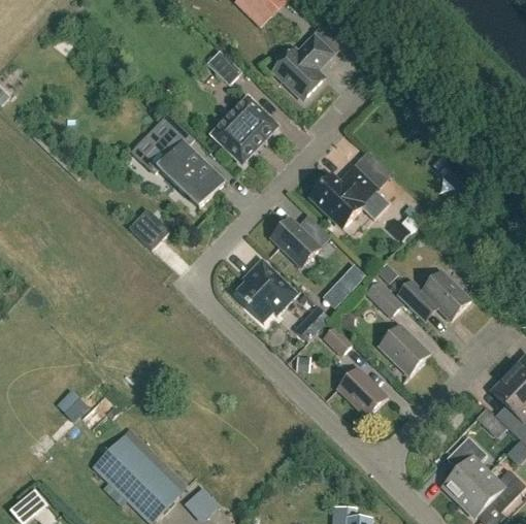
[(285,0),(258,0),(255,3),(268,17),(285,0)]
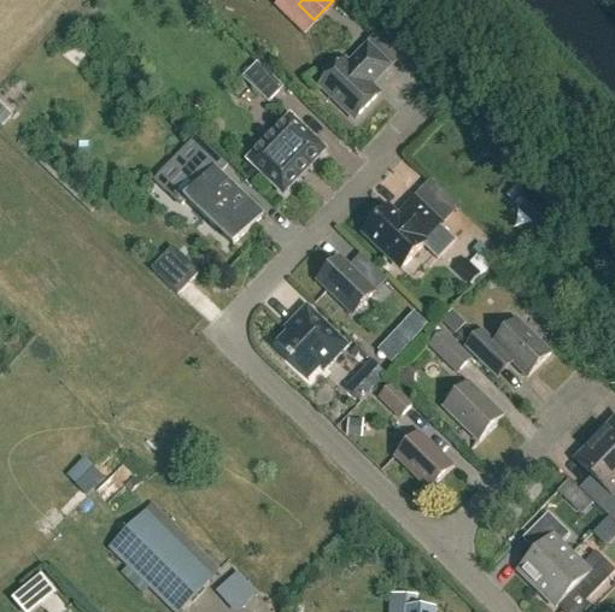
[(370,37),(391,60),(406,47),(386,24),(370,37)]
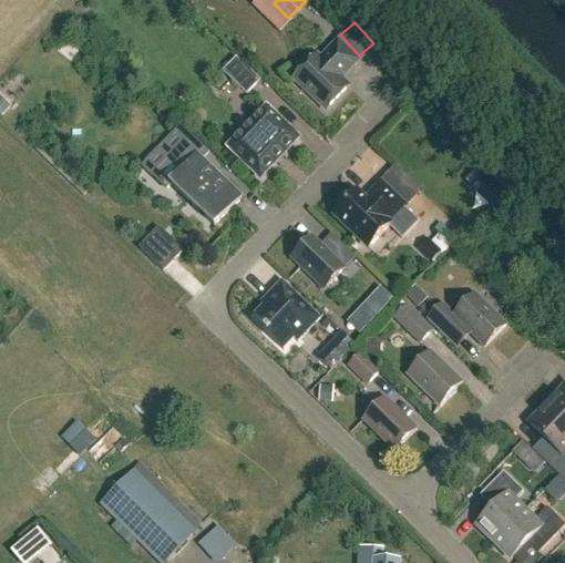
[(353,58),(334,39),(317,57),(312,53),(290,77),(322,108),(345,84),(337,75),(353,58)]
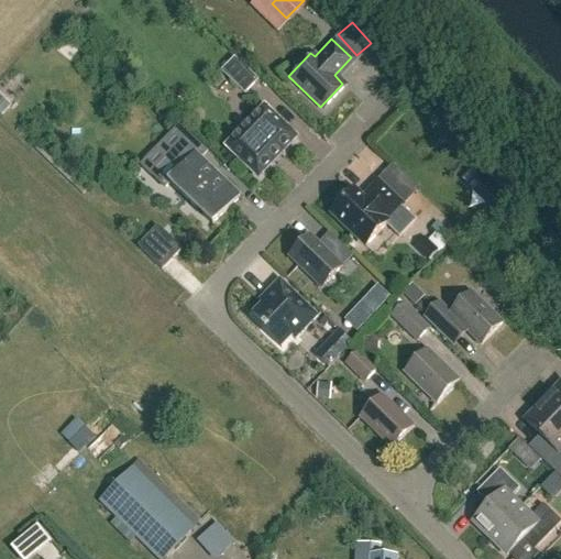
[(245,89),(259,76),(235,54),(222,68),(245,89)]
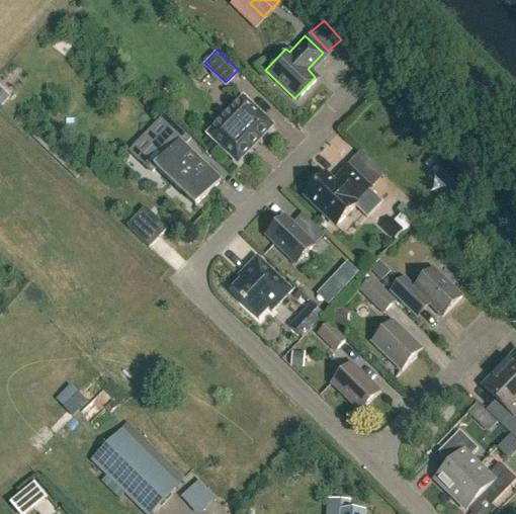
[(269,124),(240,96),(204,133),(235,161),(269,124)]
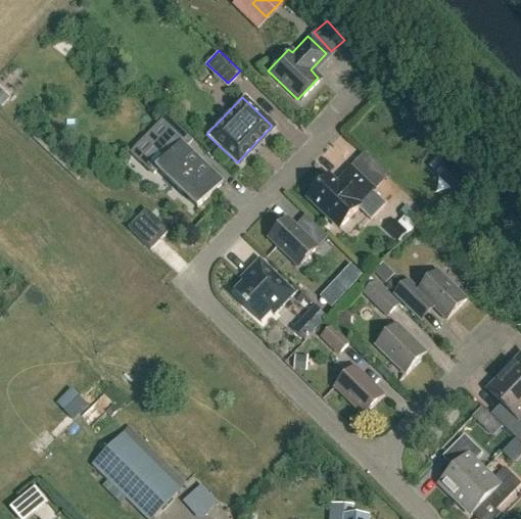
[(188,139),(177,128),(171,134),(178,141),(153,167),(194,206),(220,180),(183,145),(188,139)]
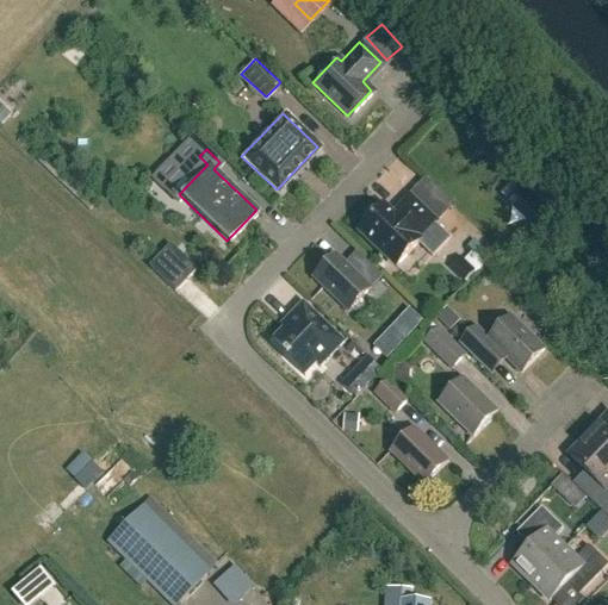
[(430,219),(407,195),(390,213),(379,204),(357,228),(394,263),(415,241),(429,254),(447,236),(430,219)]
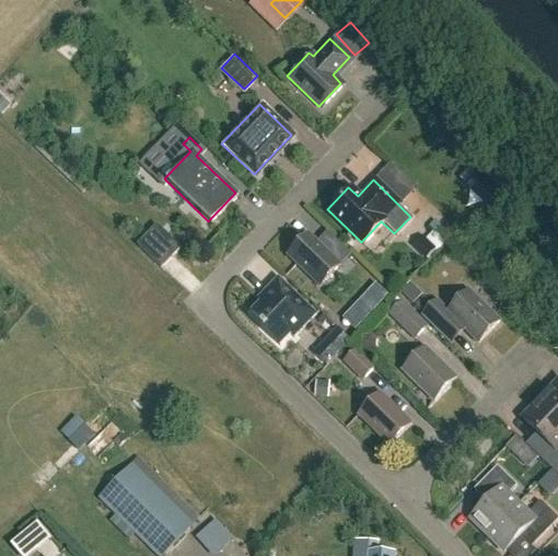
[(438,227),(427,233),(437,248),(448,242),(438,227)]
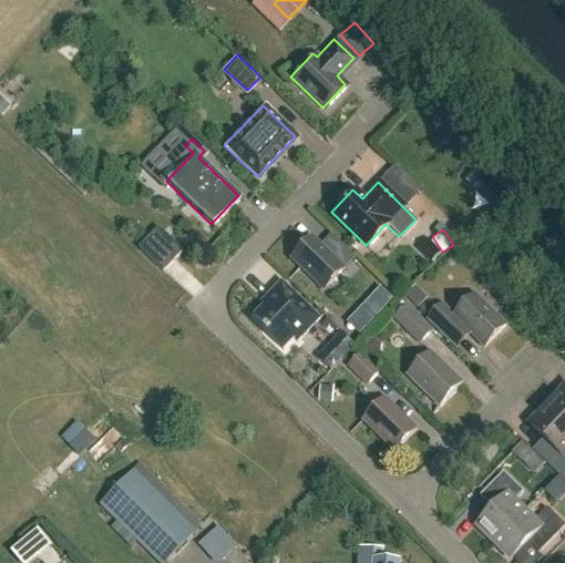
[(310,234),(288,257),(320,287),(341,265),(310,234)]
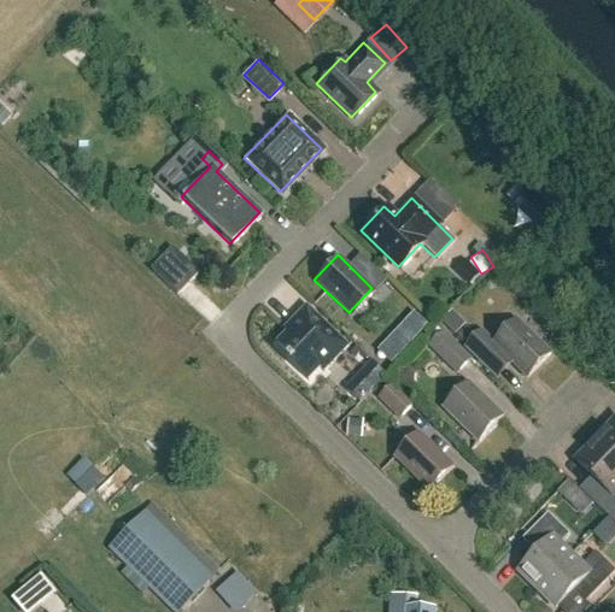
[(285,358),(305,378),(317,366),(321,369),(345,343),(304,304),(282,325),(286,329),(274,341),(287,354),(285,358)]
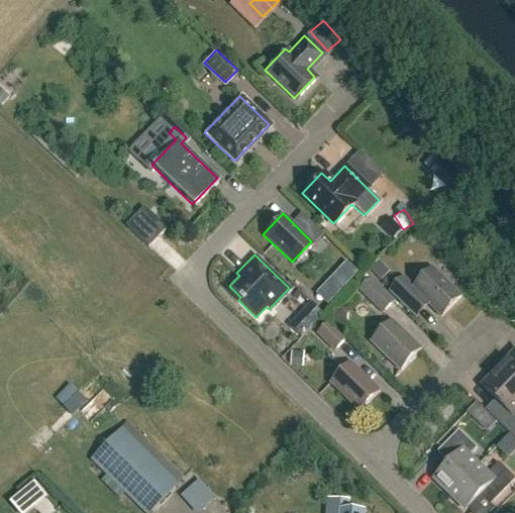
[(458,294),(430,266),(407,289),(397,279),(388,288),(405,305),(417,293),(439,314),(458,294)]
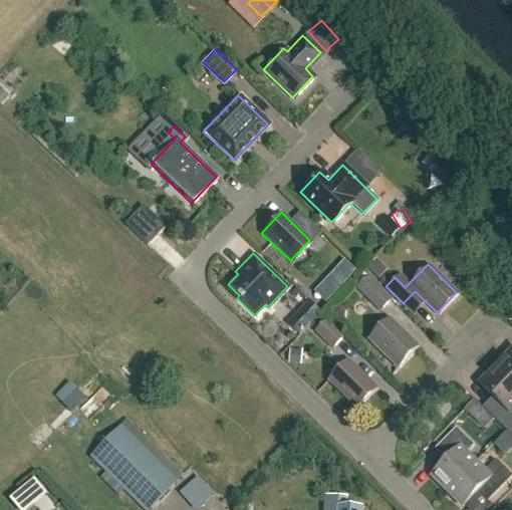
[(391,296),(367,273),(354,286),(377,309),(391,296)]
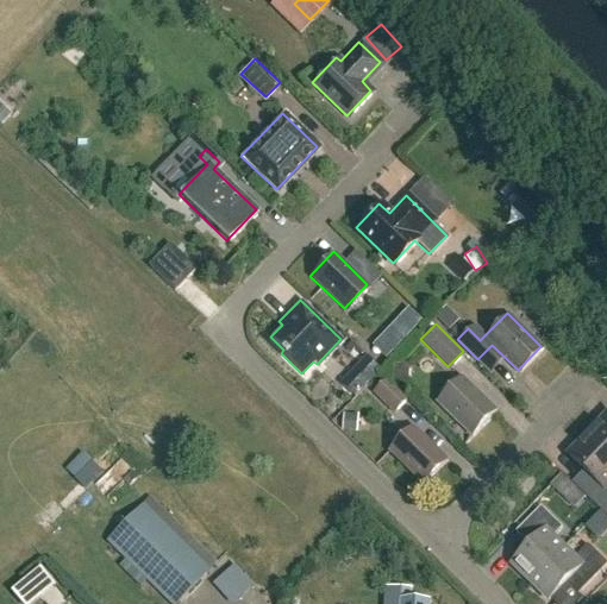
[(333,377),(364,350),(350,334),(320,363),(333,377)]
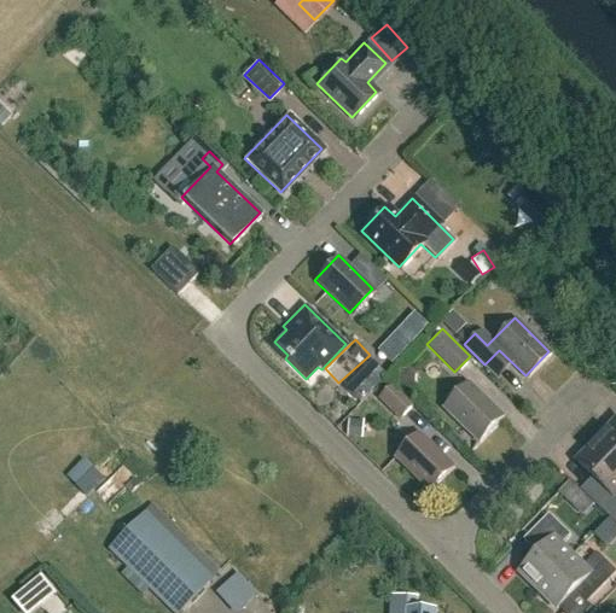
[(413,401),(391,380),(377,396),(399,416),(413,401)]
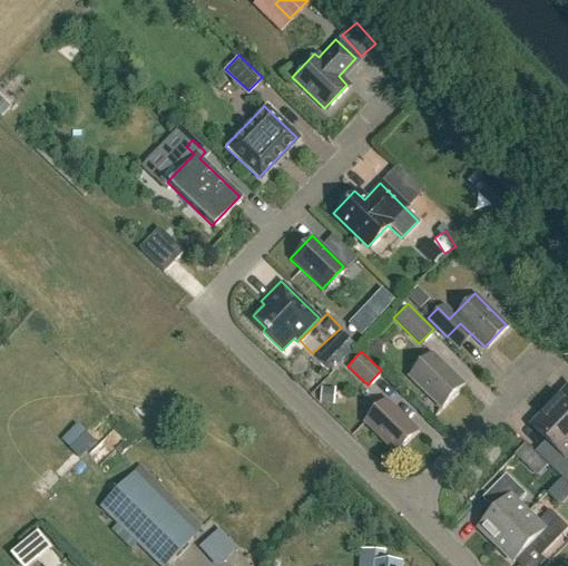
[(461,382),(430,351),(408,373),(440,405),(461,382)]
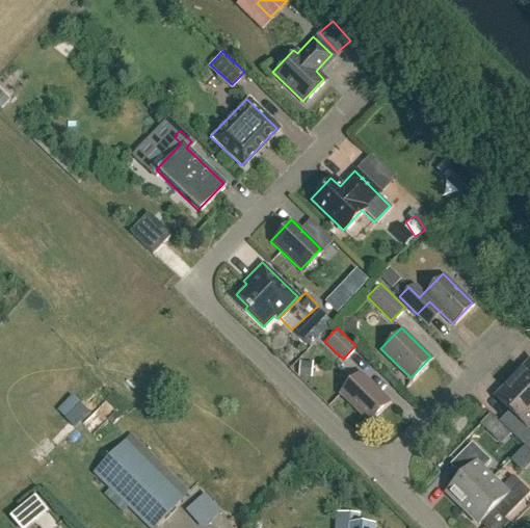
[(529,357),(529,358),(512,376),(529,393),(529,357)]
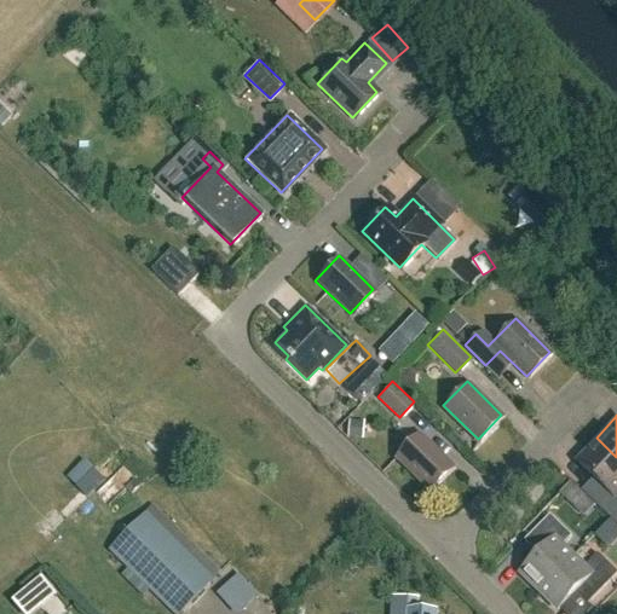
[(453,465),(417,432),(393,456),(428,490),(453,465)]
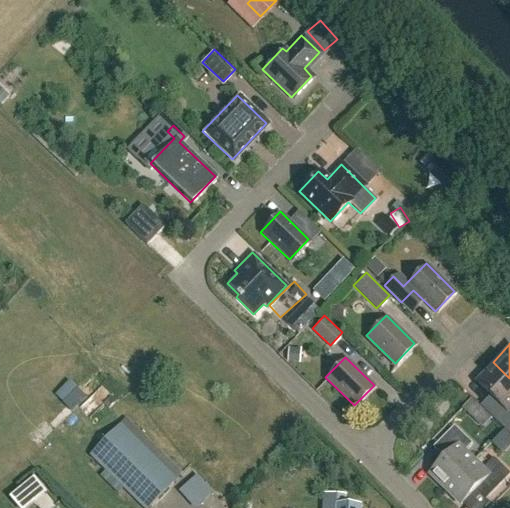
[(509,378),(493,362),(475,380),(492,396),(482,407),(509,432),(509,431),(509,378)]
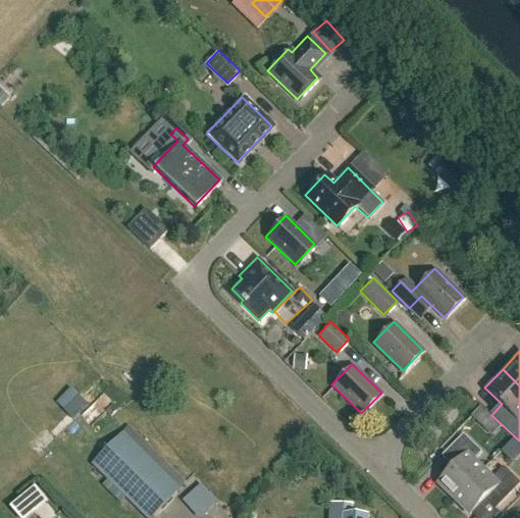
[(87,403),(76,393),(62,408),(72,418),(87,403)]
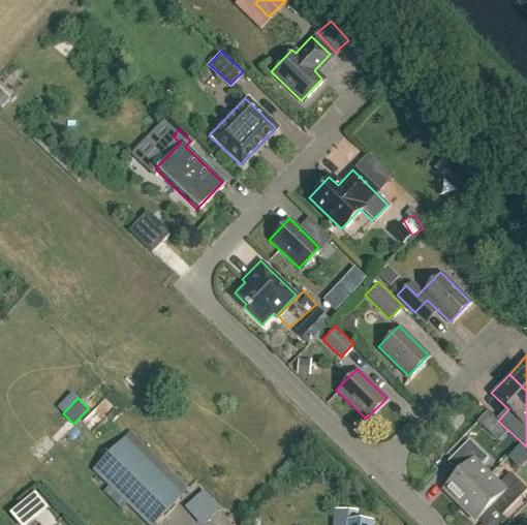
[(90,425),(114,406),(107,398),(84,417),(90,425)]
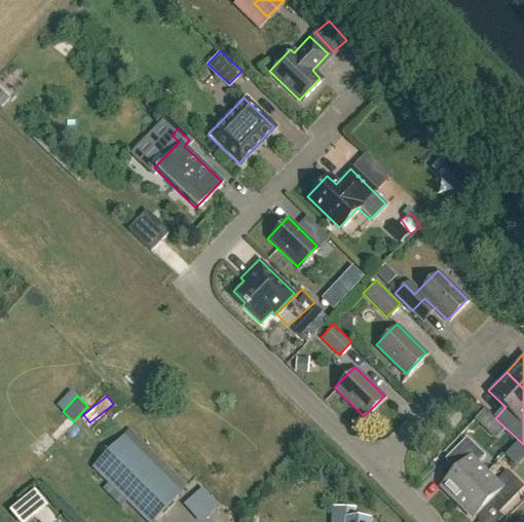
[(149,521),(187,485),(128,426),(89,465),(146,521),(149,521)]
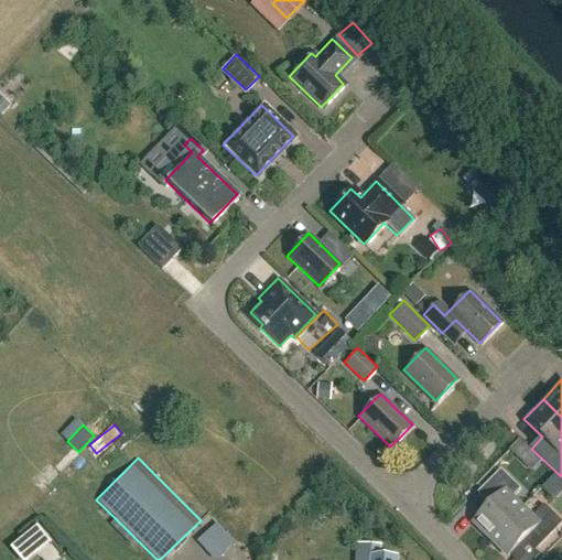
[(488,536),(519,505),(509,495),(518,486),(498,466),(475,491),(487,503),(471,519),(488,536)]
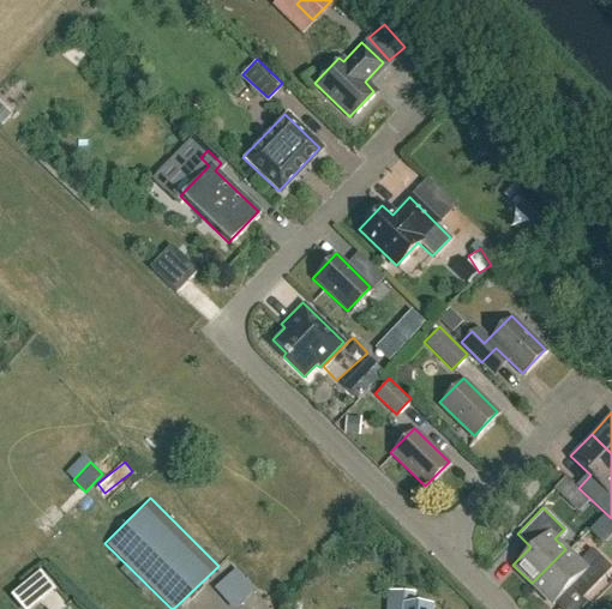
[(576,559),(565,549),(532,583),(551,602),(569,584),(581,596),(610,565),(589,546),(576,559)]
